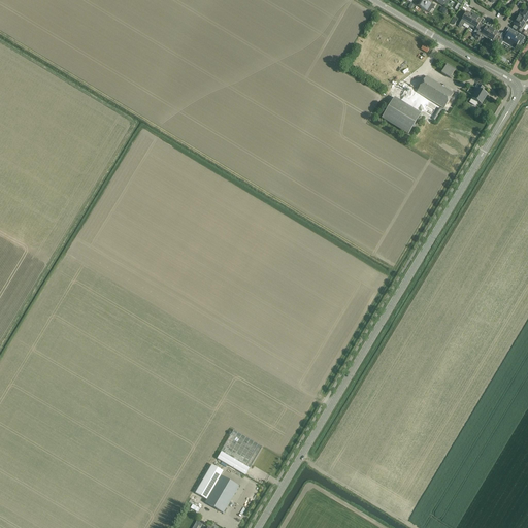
[(420,0),(417,5),(430,13),(427,11),(428,8),(433,9),(435,6),(425,0),(420,0)]
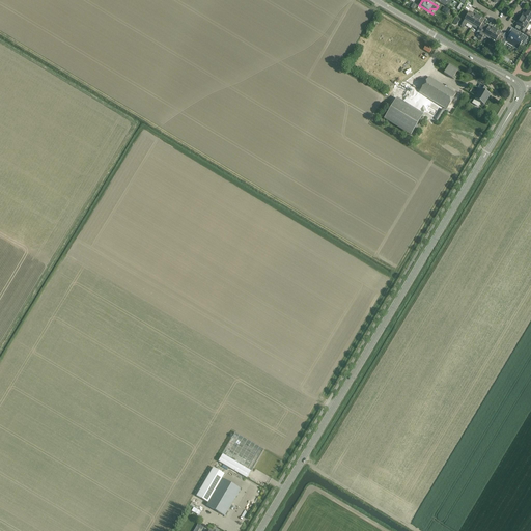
[(471,15),(469,14),(469,12),(462,24),(466,26),(467,24),(472,27),(478,17),(473,12),(471,15)]
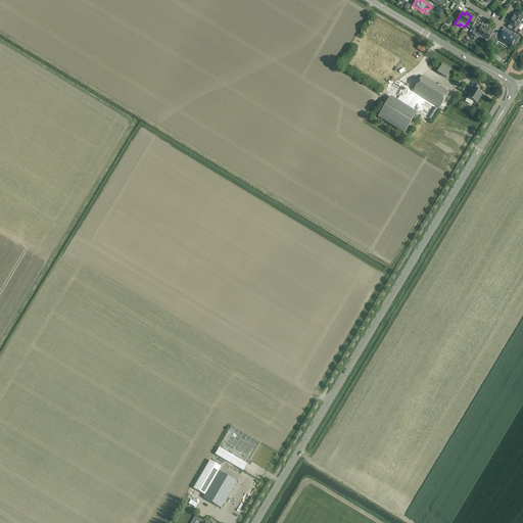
[(520,12),(518,15),(515,13),(512,18),(520,24),(522,18),(522,13),(522,12),(520,12)]
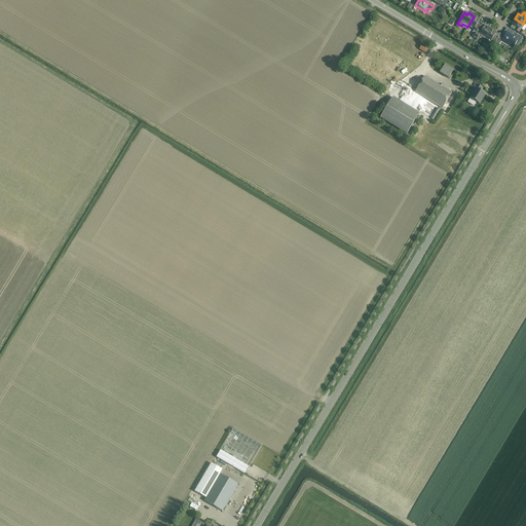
[(476,27),(480,20),(474,16),(467,27),(470,25),(475,28),(472,33),(475,35),(479,28),(476,27)]
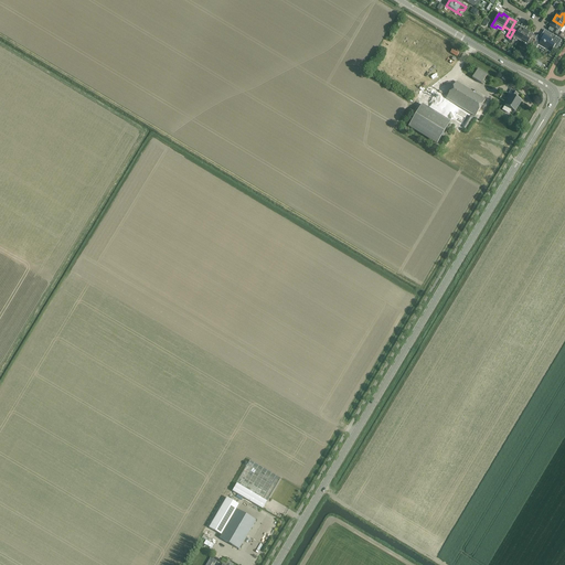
[(553,20),(550,27),(552,28),(550,31),(552,33),(558,36),(564,40),(564,36),(564,35),(561,33),(561,32),(564,27),(562,25),(553,20)]
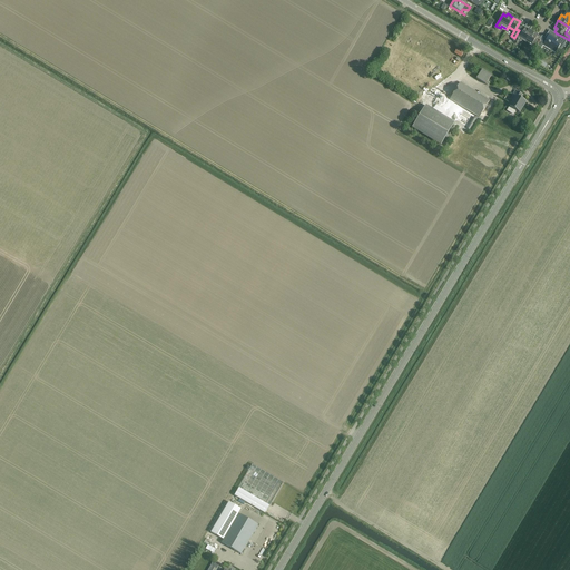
[(526,40),(531,31),(526,28),(522,32),(519,30),(514,38),(516,38),(512,42),(516,45),(520,37),(526,40)]
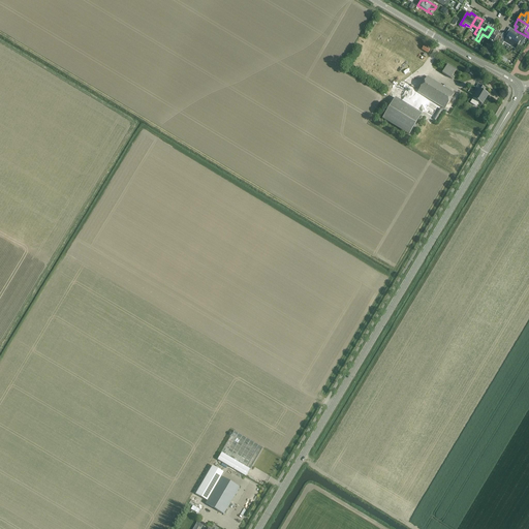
[(506,34),(507,35),(503,42),(516,50),(516,49),(518,44),(521,45),(526,38),(519,34),(509,28),(506,34)]
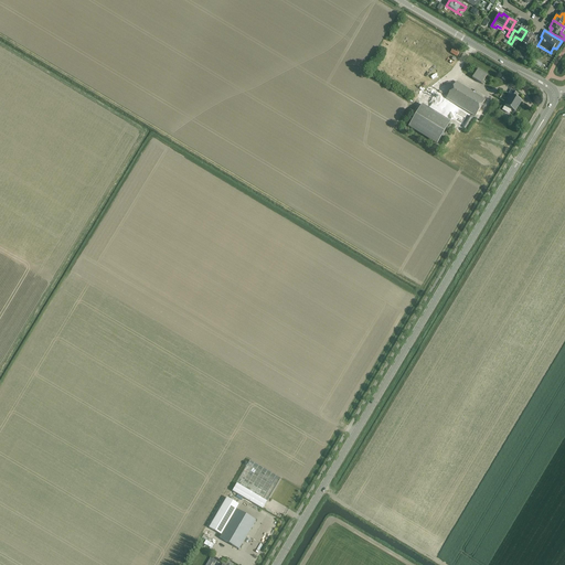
[(533,34),(526,31),(521,40),(521,41),(521,42),(525,44),(525,45),(525,46),(524,49),(529,51),(535,39),(532,38),(533,34)]
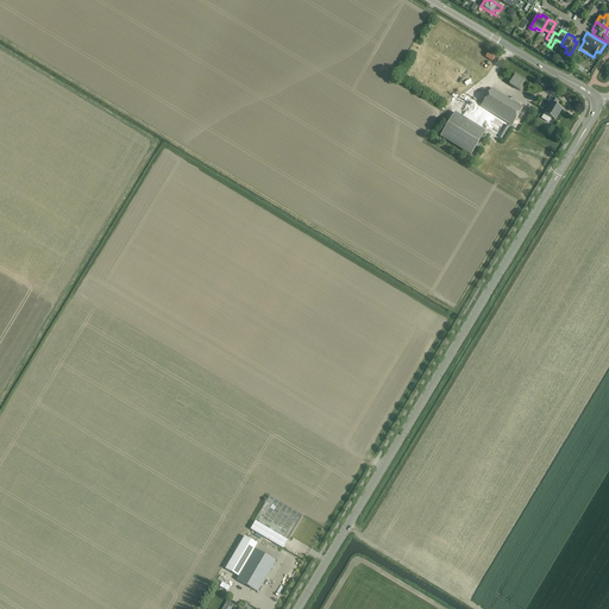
[(509,85),(519,90),(526,81),(515,74),(509,85)]
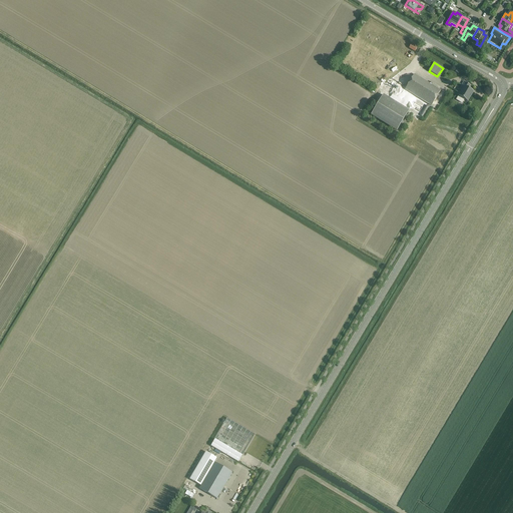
[(431,105),(440,91),(414,75),(405,89),(431,105)]
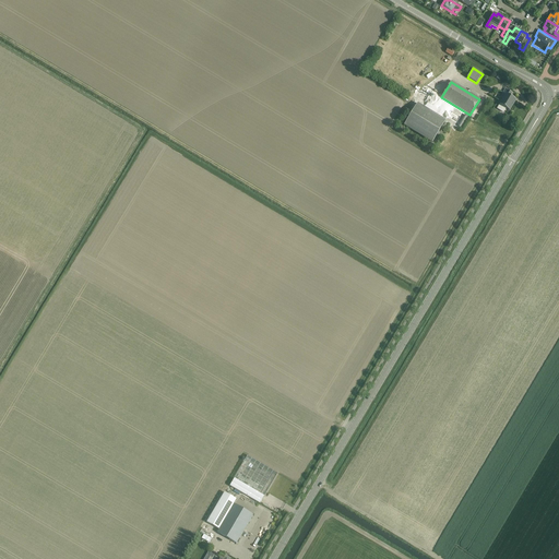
[(510,111),(516,100),(510,96),(512,93),(506,88),(502,94),(504,95),(499,105),(497,108),(503,111),(506,108),(506,109),(510,111)]
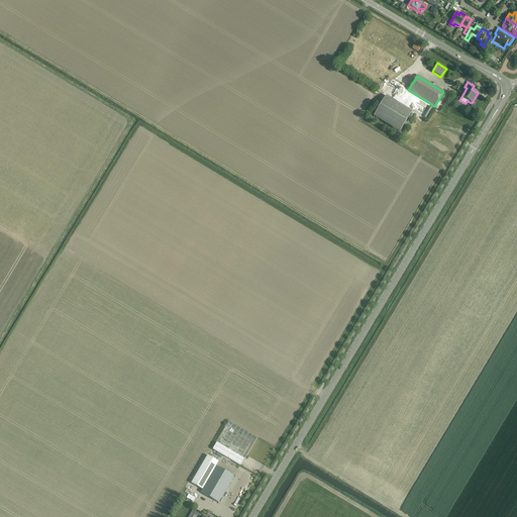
[(400,132),(412,112),(386,96),(374,116),(400,132)]
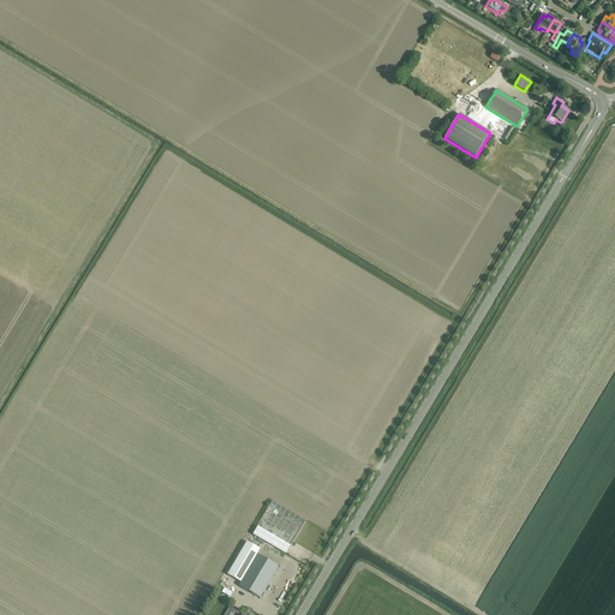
[(508,142),(517,129),(512,126),(503,139),(508,142)]
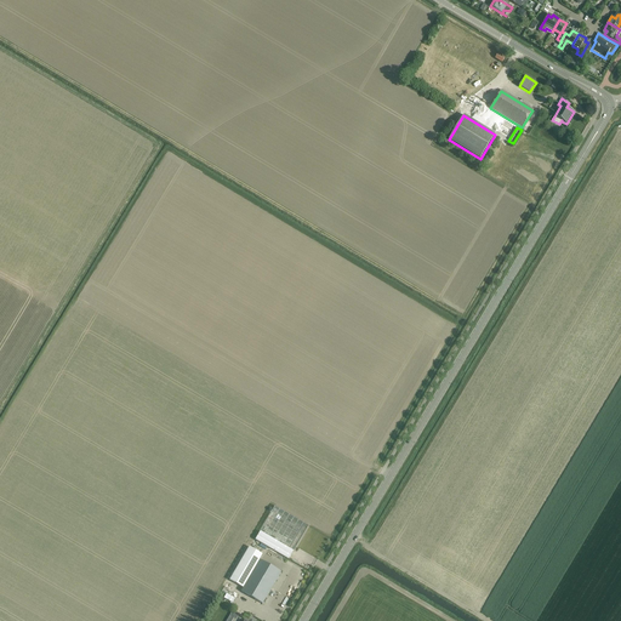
[(275,506),(256,540),(289,560),(308,527),(275,506)]
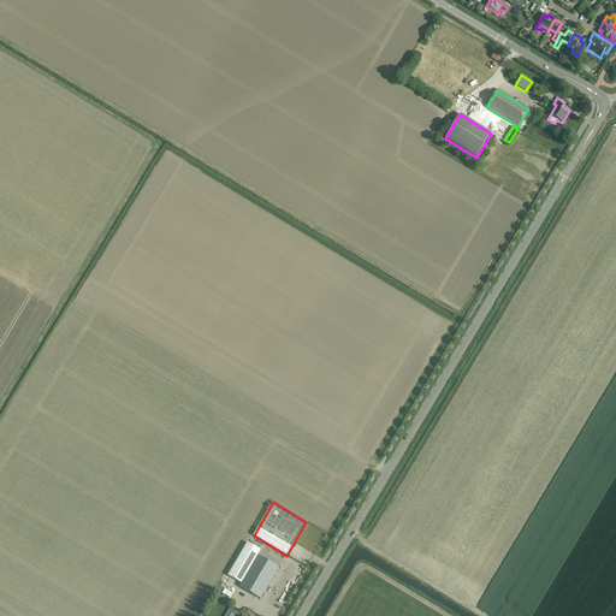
[(242,584),(259,556),(261,551),(248,543),(227,575),(242,584)]
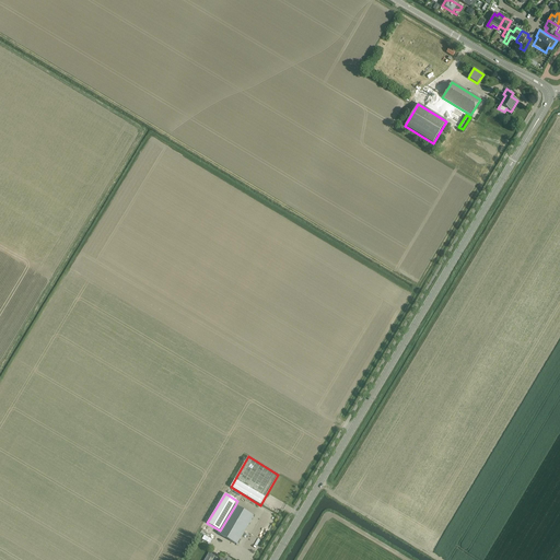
[(237,545),(254,516),(235,505),(220,531),(218,534),(237,545)]
